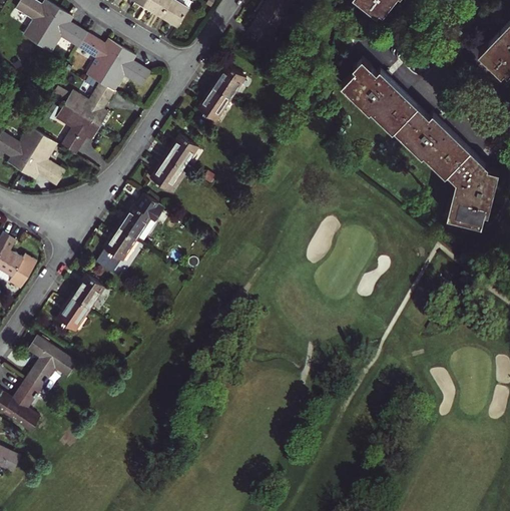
[(38,44),(61,8),(49,1),(44,8),(40,6),(41,4),(34,0),(22,0),(17,9),(35,20),(25,36),(38,44)]
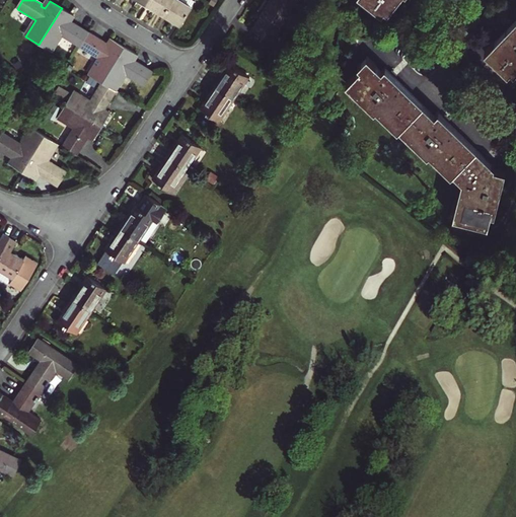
[(171,0),(149,0),(148,4),(164,13),(166,9),(171,0)]
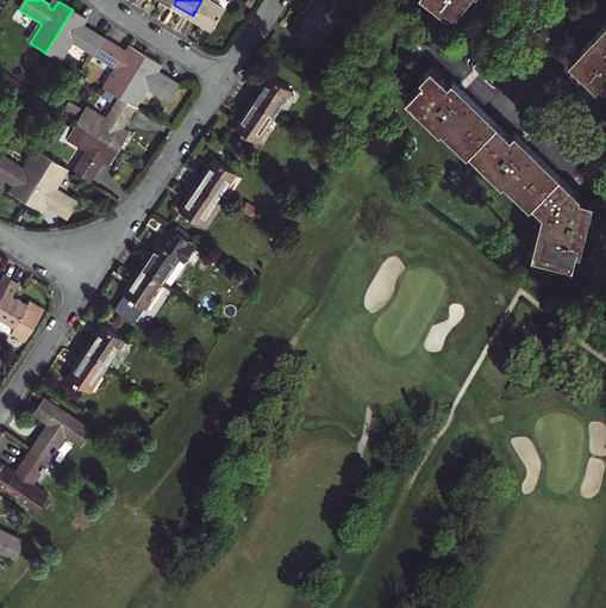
[(201,0),(195,11),(193,16),(212,28),(227,0),(201,0)]
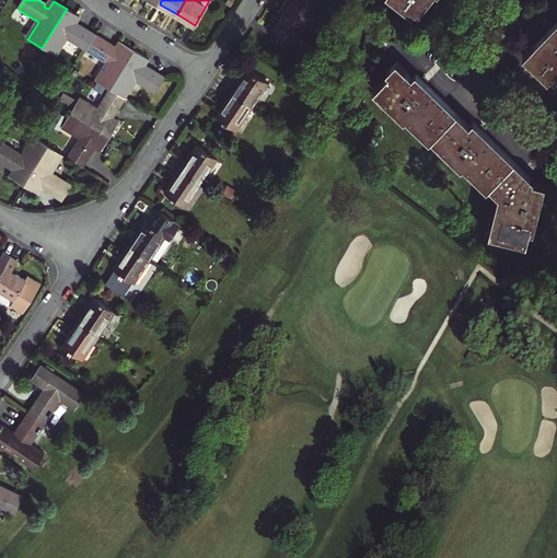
[(316,0),(289,0),(286,6),(273,27),(269,34),(289,46),(316,0)]
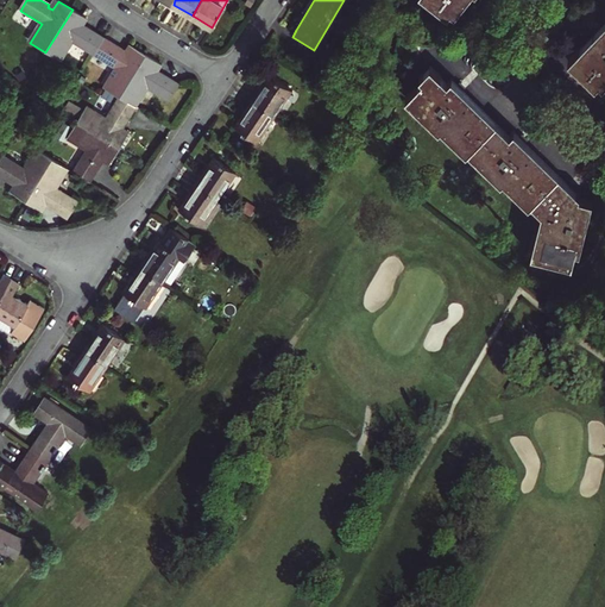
[(422,0),(434,8),(438,5),(446,12),(457,0),(422,0)]
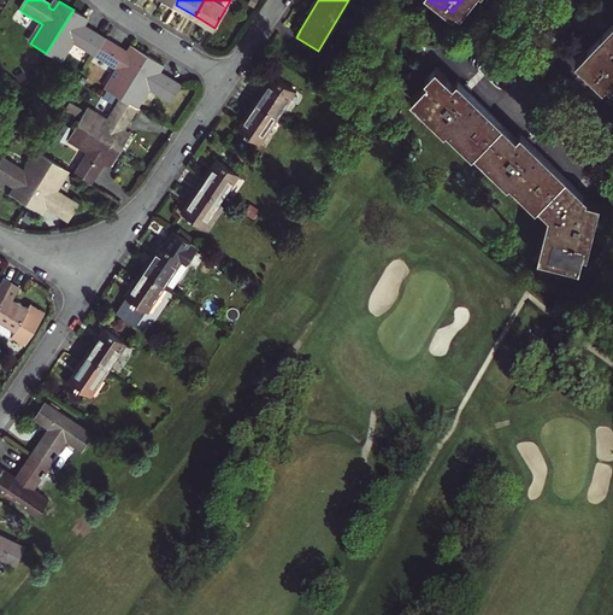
[(89,19),(74,10),(46,53),(63,64),(75,44),(96,58),(107,41),(89,29),(88,33),(83,29),(89,19)]
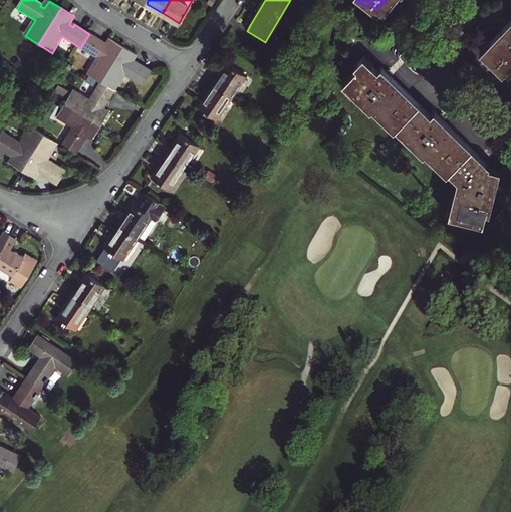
[(510,17),(478,52),(492,66),(495,63),(503,71),(510,62),(510,17)]
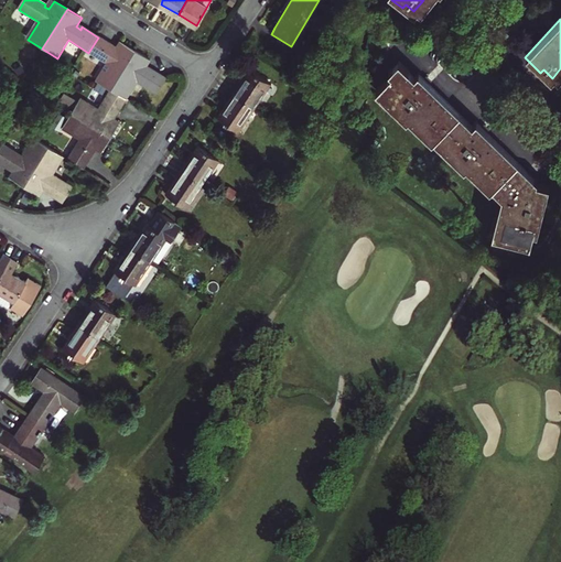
[(111,92),(136,53),(122,44),(117,53),(112,51),(115,49),(98,38),(88,53),(107,64),(97,83),(111,92)]
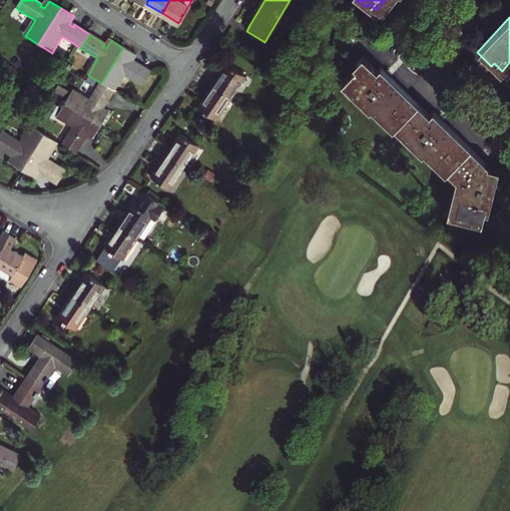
[(101,83),(115,92),(125,76),(143,87),(153,72),(138,63),(136,67),(132,64),(137,56),(123,48),(101,83)]
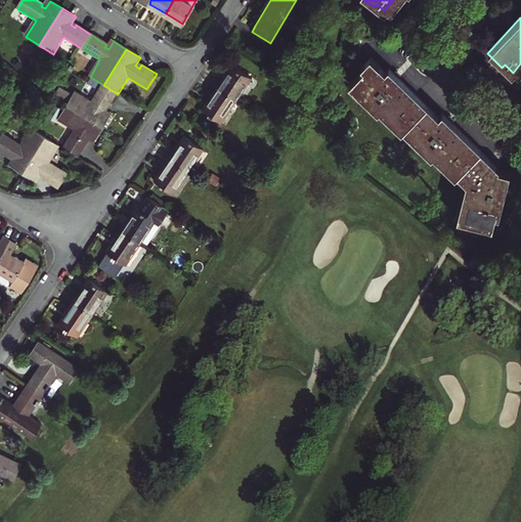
[(493,170),(433,119),(437,114),(385,68),(382,71),(366,57),(359,66),(361,67),(345,84),(353,90),(354,89),(377,109),(375,110),(405,136),(406,134),(430,154),(428,156),(451,176),(453,174),(462,181),(460,182),(458,192),(462,192),(460,203),(456,202),(453,218),(490,226),(496,198),(500,198),(505,175),(493,173),(493,170)]
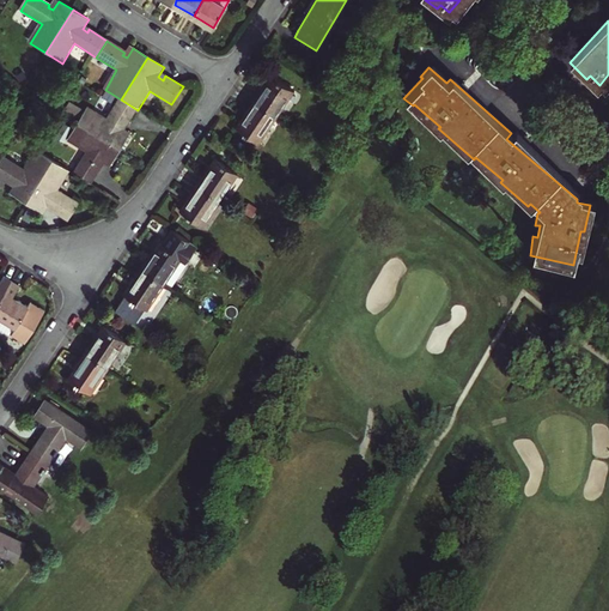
[(270,77),(253,103),(273,118),(290,90),(270,77)]
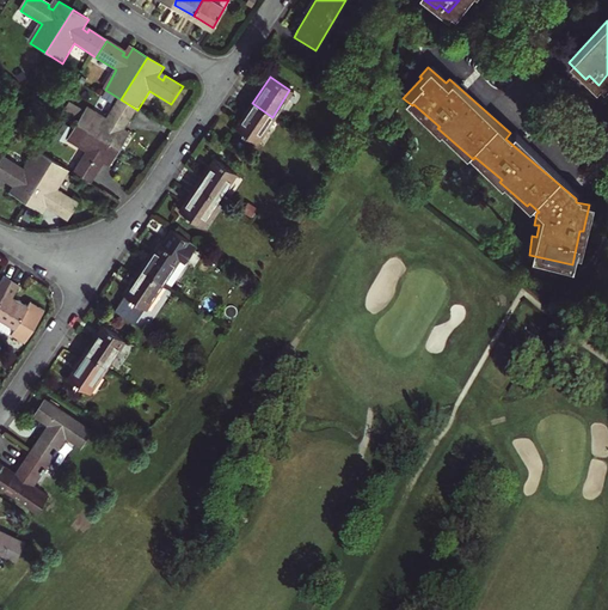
[(88,108),(78,126),(108,144),(121,152),(129,136),(121,130),(123,126),(127,128),(137,110),(121,99),(108,120),(88,108)]
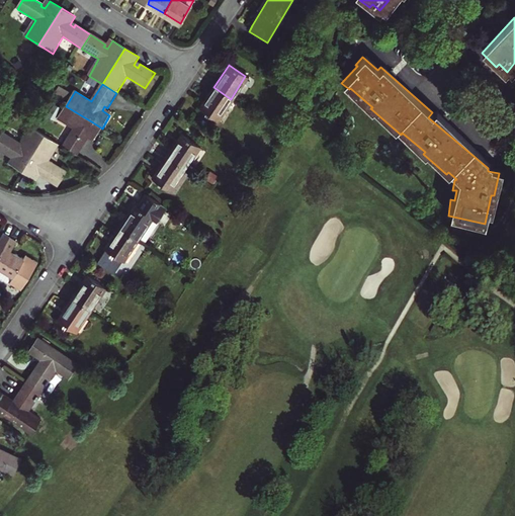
[(216,121),(231,99),(213,87),(198,109),(216,121)]
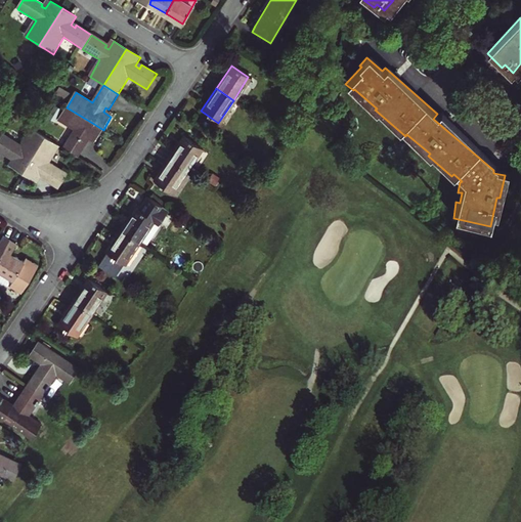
[(74,131),(62,149),(79,159),(88,143),(85,141),(87,137),(95,142),(103,130),(92,123),(67,107),(58,121),(74,131)]
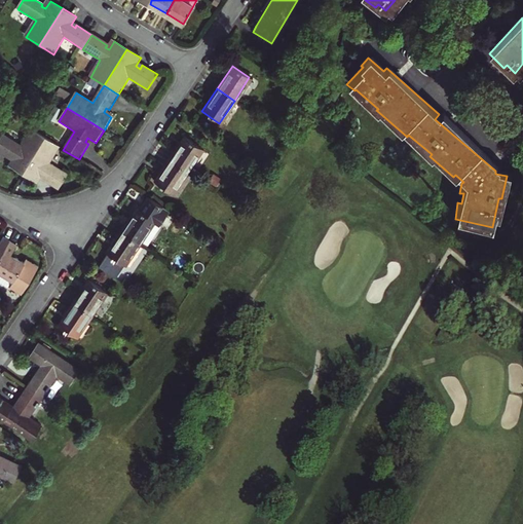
[(21,147),(2,135),(0,139),(0,153),(9,159),(10,157),(14,159),(9,167),(22,175),(45,139),(31,129),(21,147)]
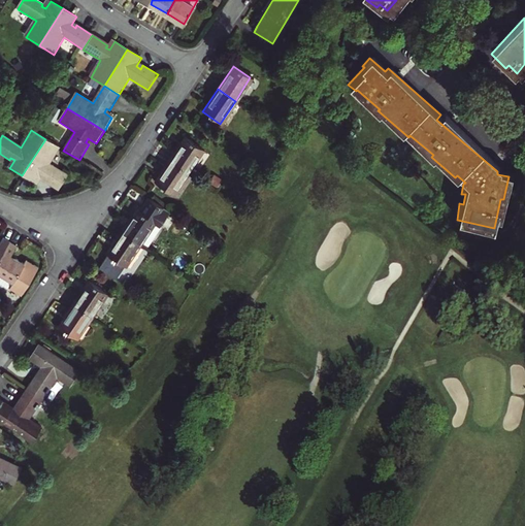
[(202,151),(184,138),(169,161),(187,173),(202,151)]
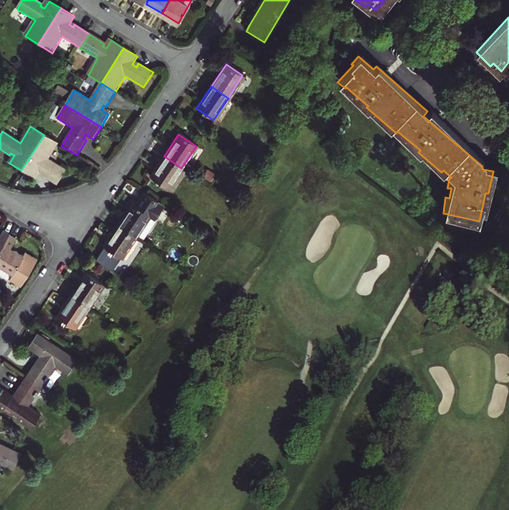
[(58,143),(44,135),(21,170),(34,178),(39,171),(43,173),(41,175),(57,185),(66,171),(48,160),(58,143)]
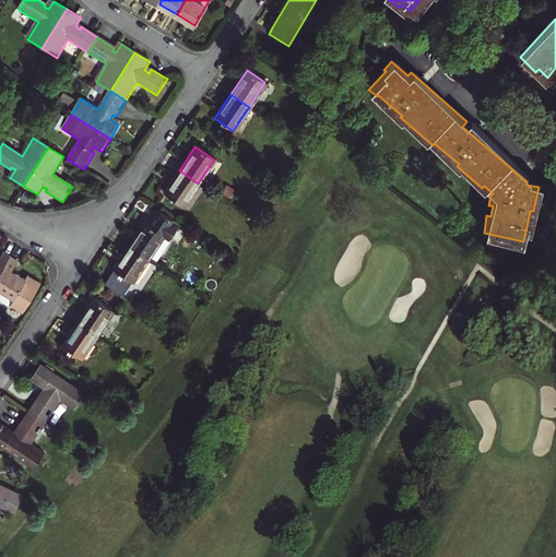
[(182,208),(198,184),(179,170),(164,194),(182,208)]
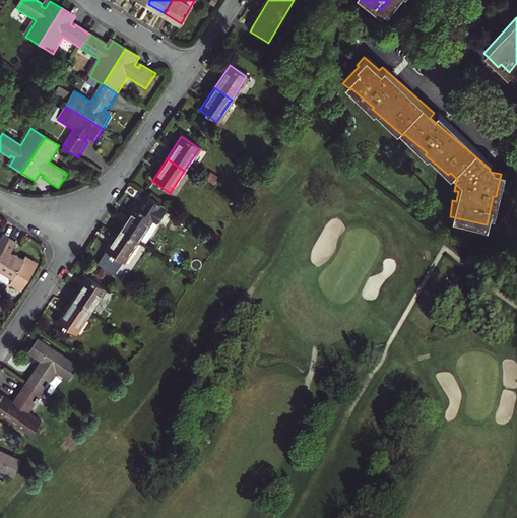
[(138,209),(135,207),(120,230),(138,242),(152,219),(157,223),(165,212),(164,211),(166,208),(147,196),(138,209)]
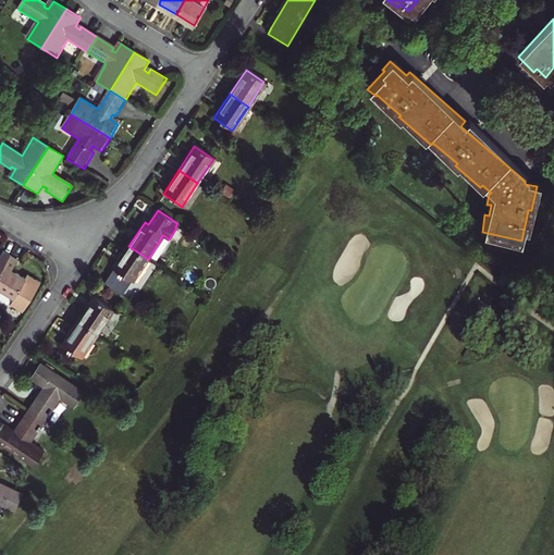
[(132,283),(148,259),(128,246),(113,270),(132,283)]
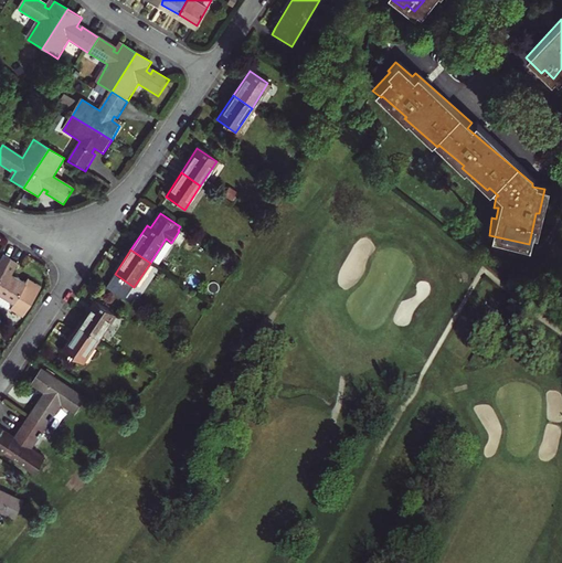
[(0,274),(9,261),(2,257),(0,261),(0,274)]
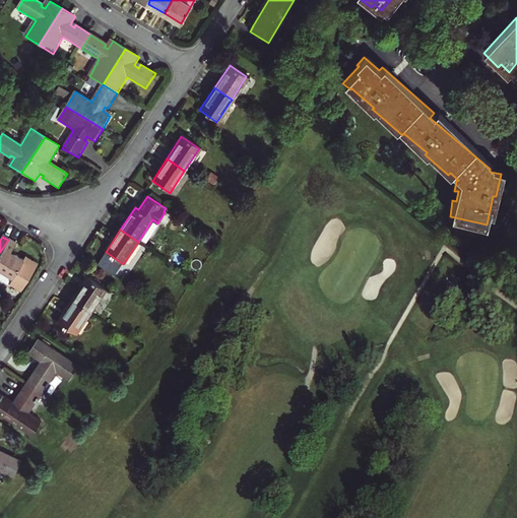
[(0,281),(7,285),(20,294),(38,266),(24,258),(22,262),(9,254),(15,245),(8,240),(0,252),(0,281)]
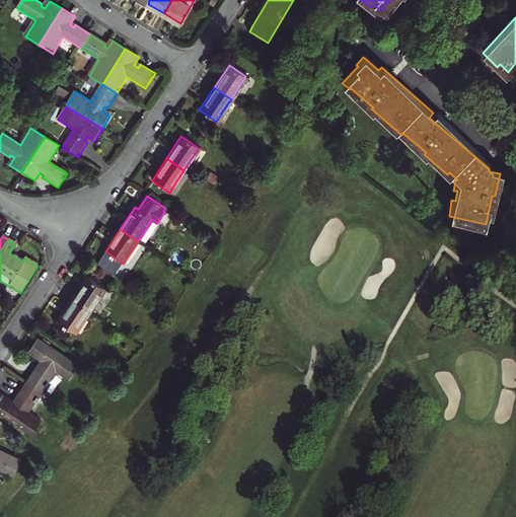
[(73,299),(91,311),(105,290),(88,278),(73,299)]
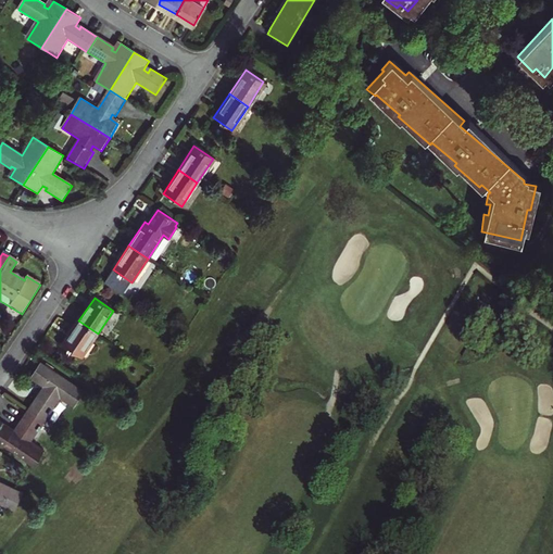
[(82,357),(98,334),(78,320),(62,344),(82,357)]
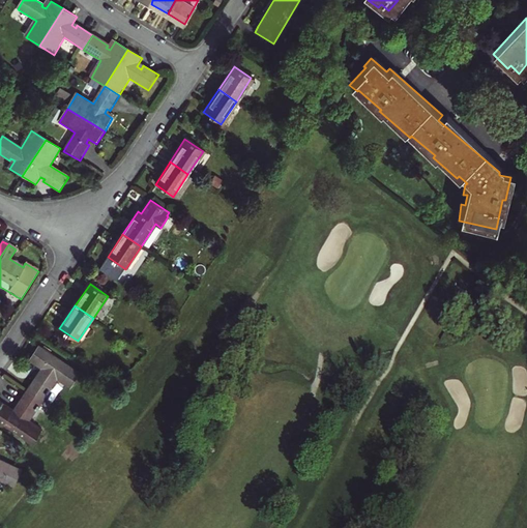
[(40,365),(26,388),(40,398),(55,377),(67,386),(77,372),(36,345),(28,358),(40,365)]
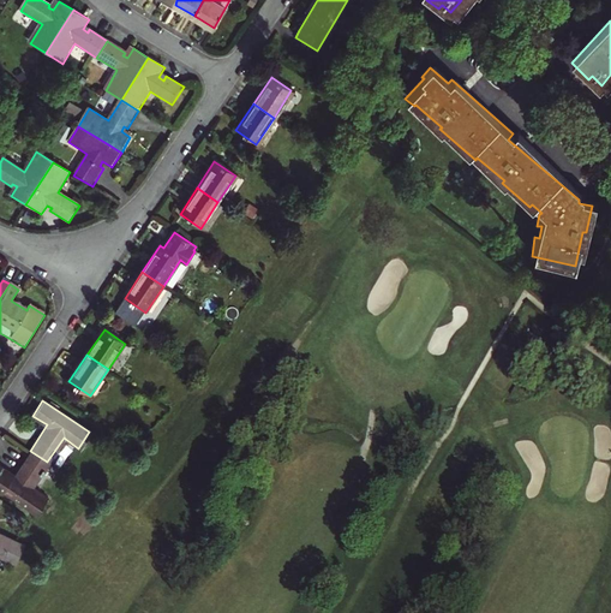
[(31,488),(47,462),(30,451),(12,477),(0,469),(0,491),(36,515),(47,498),(31,488)]
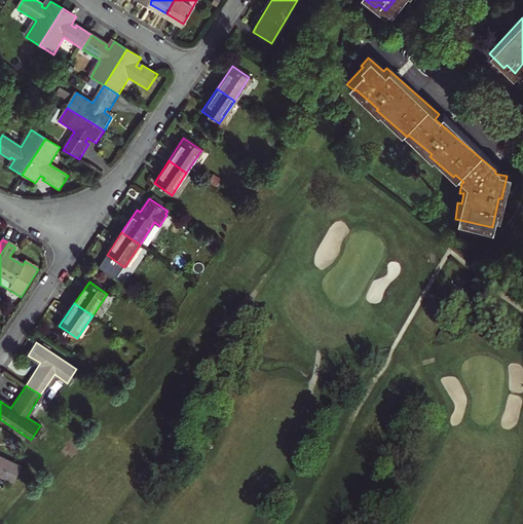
[(0,477),(4,479),(11,462),(0,456),(0,477)]
